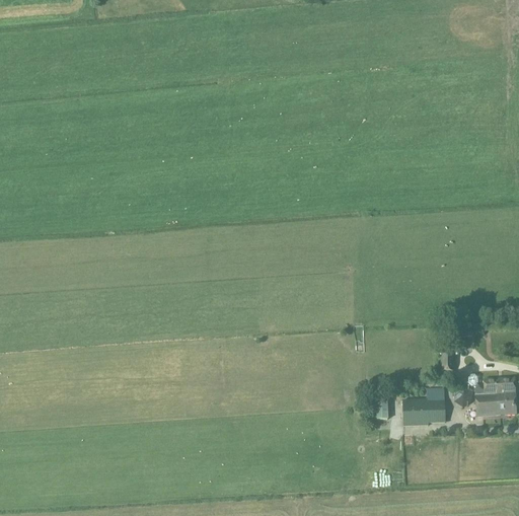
[(460,326),(461,336),(472,335),(471,325),(460,326)]
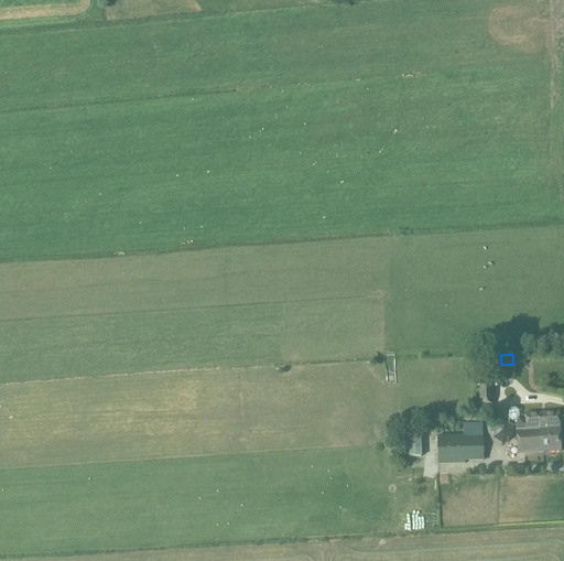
[(480,402),(492,402),(492,380),(491,380),(491,377),(484,377),(484,380),(480,380),(480,402)]
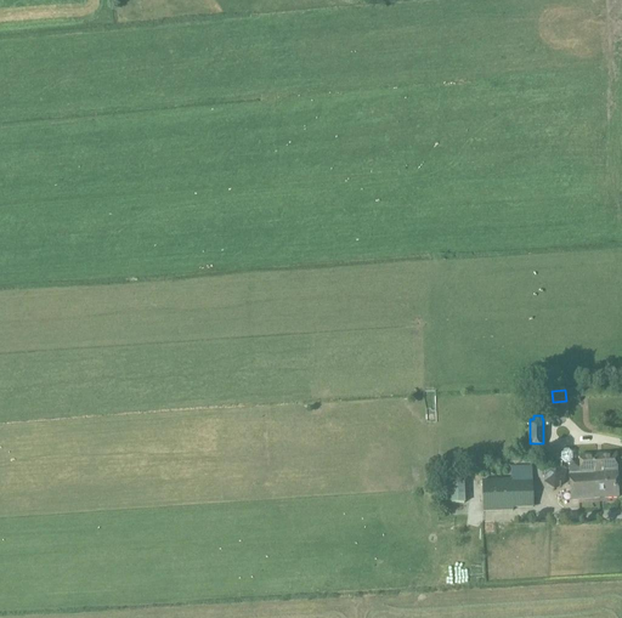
[(570,474),(617,470),(616,452),(580,453),(580,471),(570,471),(570,474)]
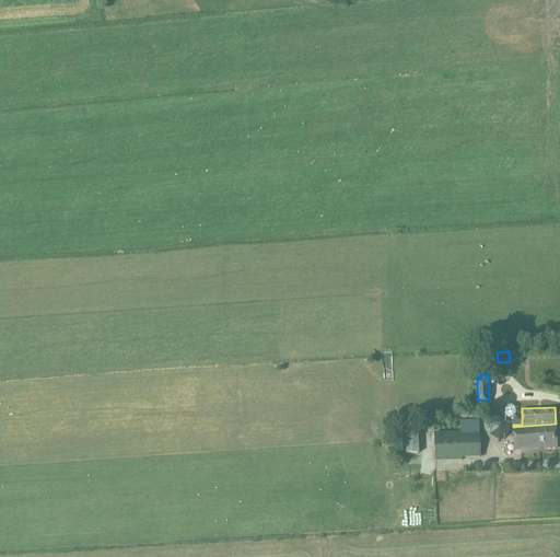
[(490,420),(490,432),(500,439),(510,433),(511,421),(501,416),(490,420)]
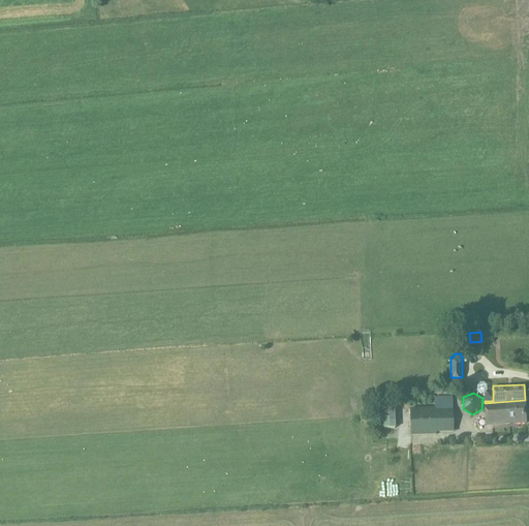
[(454,430),(453,395),(434,395),(435,405),(409,406),(410,434),(436,433),(436,431),(454,430)]
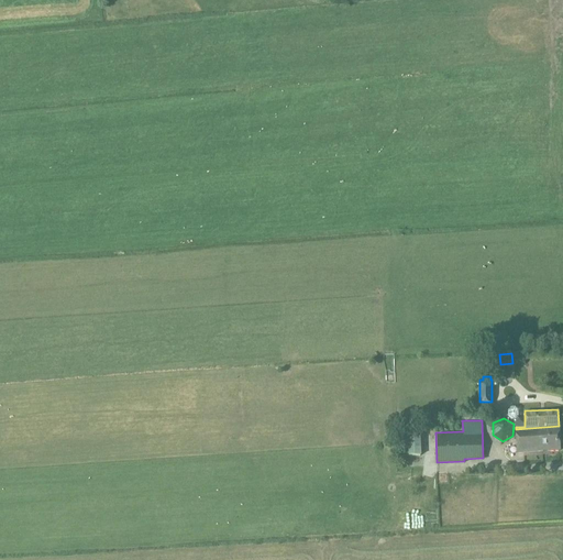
[(560,449),(559,426),(516,429),(517,451),(560,449)]
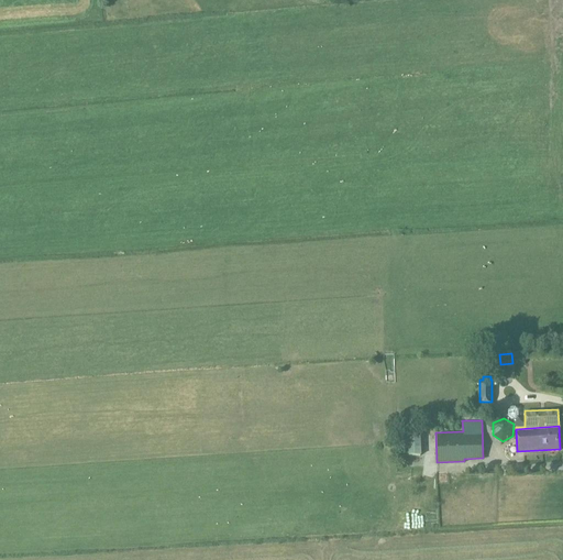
[(420,434),(400,434),(401,463),(407,463),(407,453),(420,453),(420,434)]
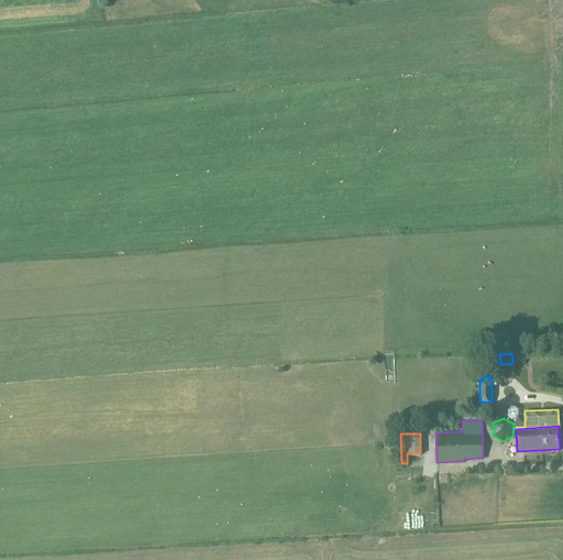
[(520,453),(510,456),(512,464),(522,461),(520,453)]
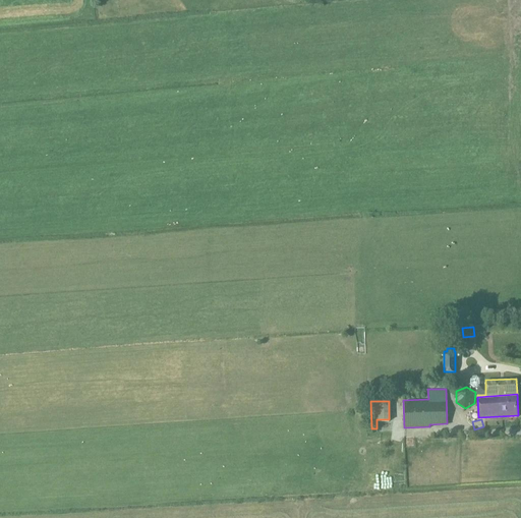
[(515,434),(515,422),(504,422),(504,434),(515,434)]
